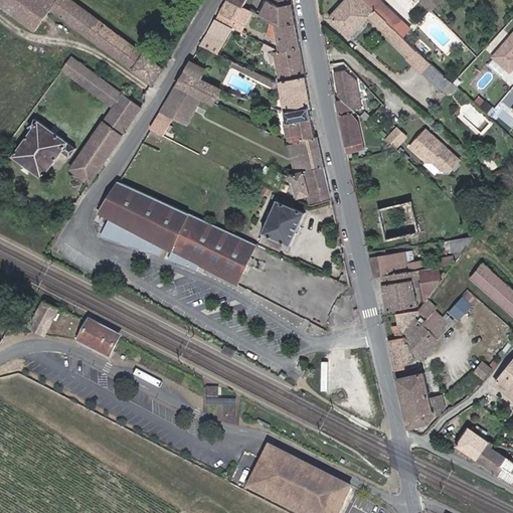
[(71,0),(0,0),(0,4),(35,29),(49,9),(84,34),(153,82),(164,64),(71,0)]
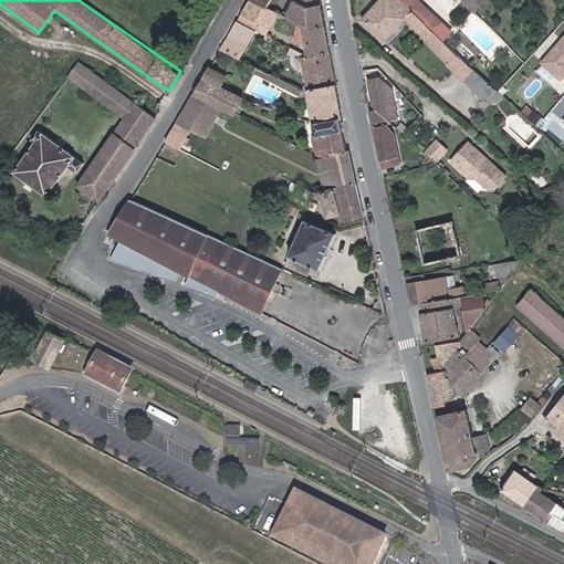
[(274,10),(265,6),(253,0),(243,0),(232,20),(261,35),(274,10)]
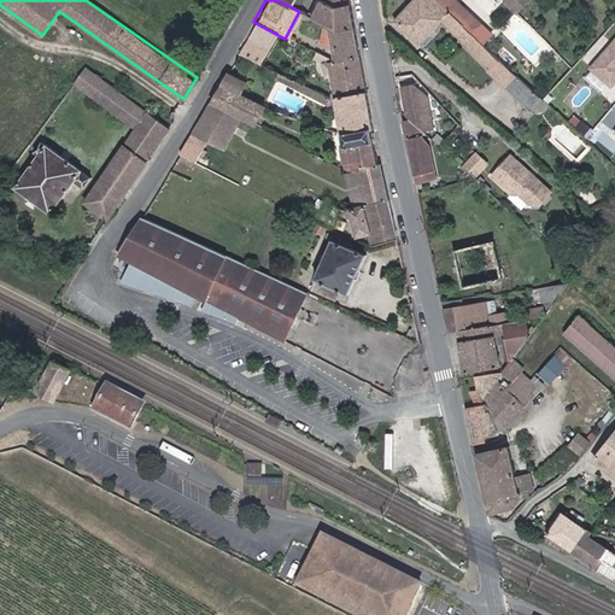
[(350,29),(346,5),(334,7),(321,0),(320,0),(310,17),(323,24),(337,31),(350,29)]
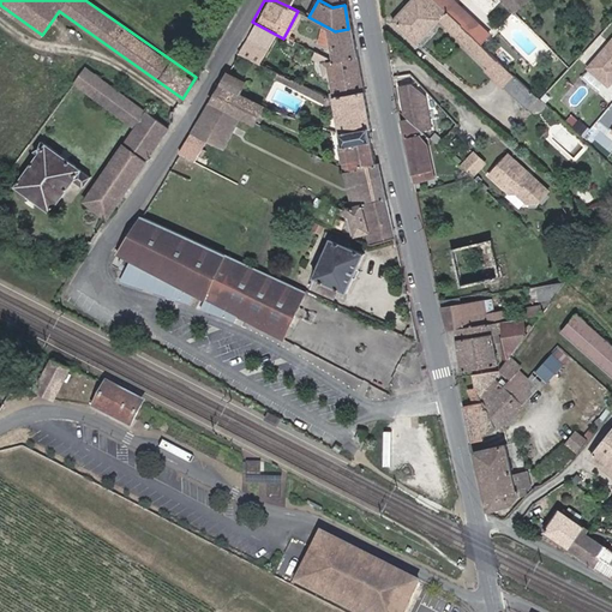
[(480,61),(489,53),(465,30),(432,0),(414,0),(391,23),(417,47),(442,22),(456,34),(454,36),(480,61)]
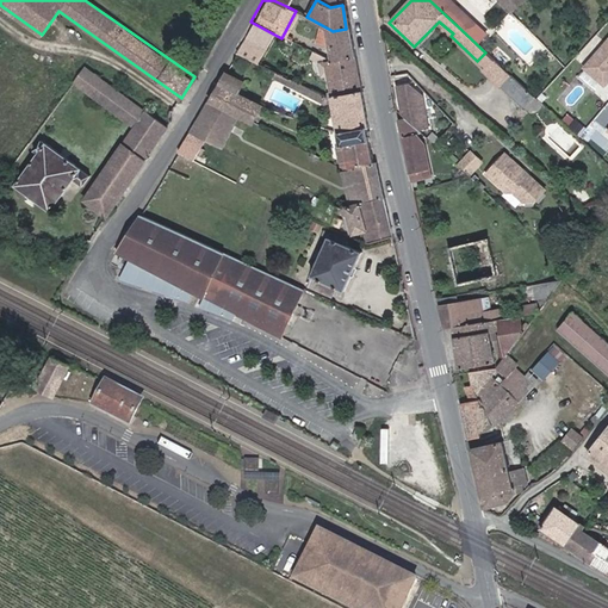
[(447,0),(429,0),(461,30),(470,20),(447,0)]
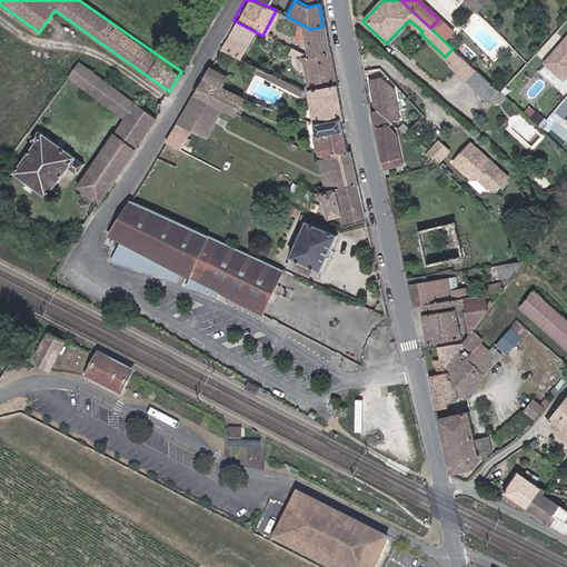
[(488,0),(464,0),(476,12),(488,0)]
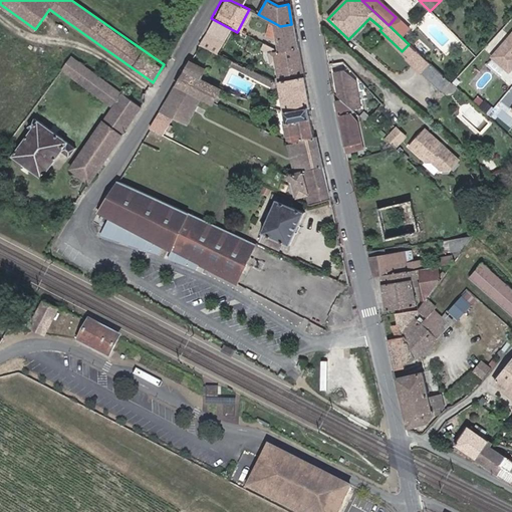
[(271,40),(272,51),(275,51),(296,48),(291,24),(280,26),(269,20),(261,34),(271,40)]
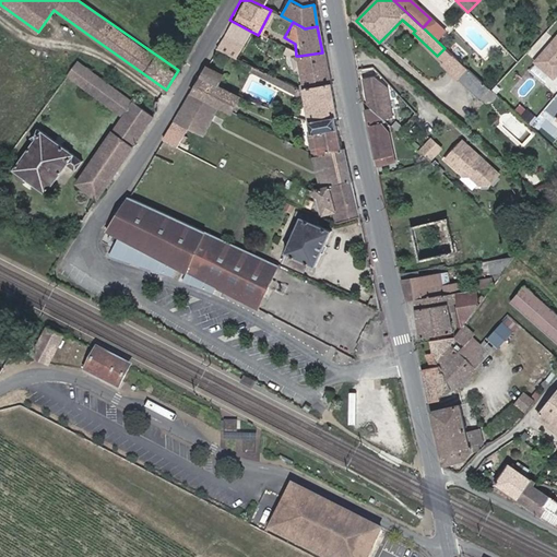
[(243,42),(223,31),(215,45),(235,56),(243,42)]
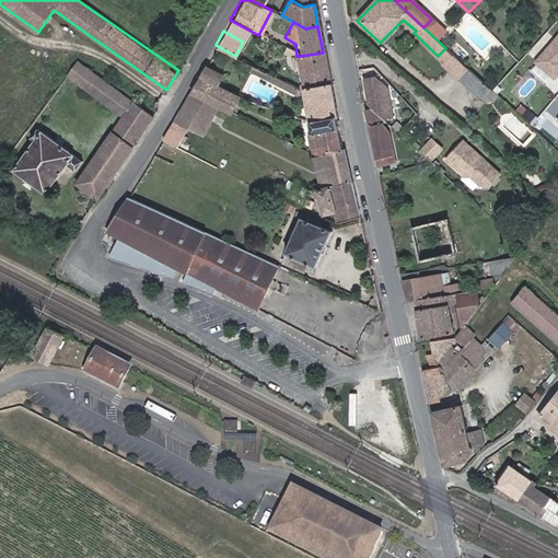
[(557,36),(555,34),(532,60),(550,78),(557,68),(555,66),(557,62),(557,36)]
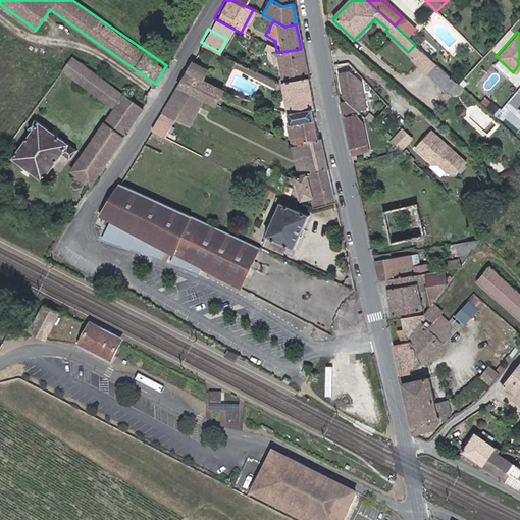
[(458,85),(415,45),(408,52),(408,53),(415,59),(412,63),(428,78),(430,76),(450,94),(458,85)]
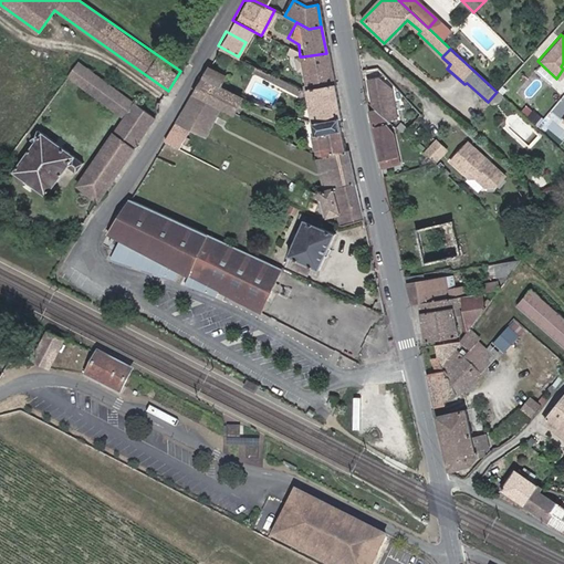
[(303,83),(300,89),(304,91),(333,85),(326,53),(303,56),(300,56),(290,51),(289,54),(293,56),(294,70),(302,70),(303,83)]
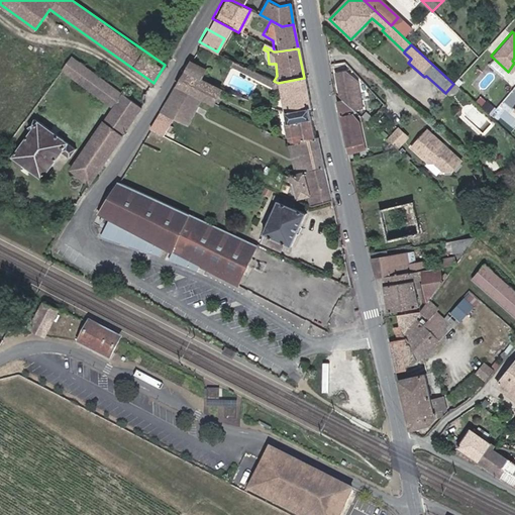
[(115,104),(105,120),(125,132),(143,104),(100,74),(86,64),(71,54),(61,69),(115,104)]
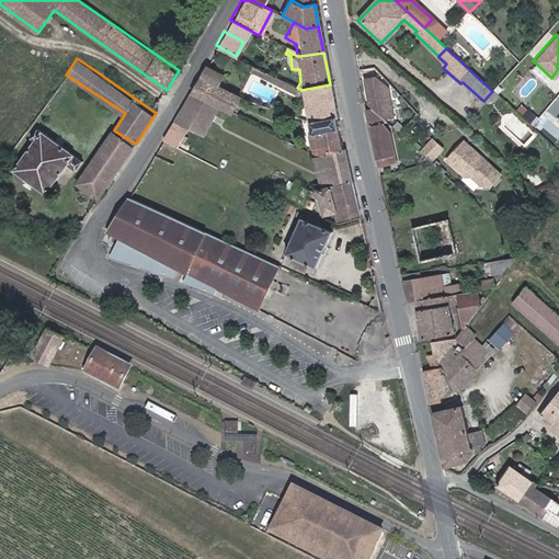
[(197,77),(217,87),(224,72),(206,63),(197,77)]
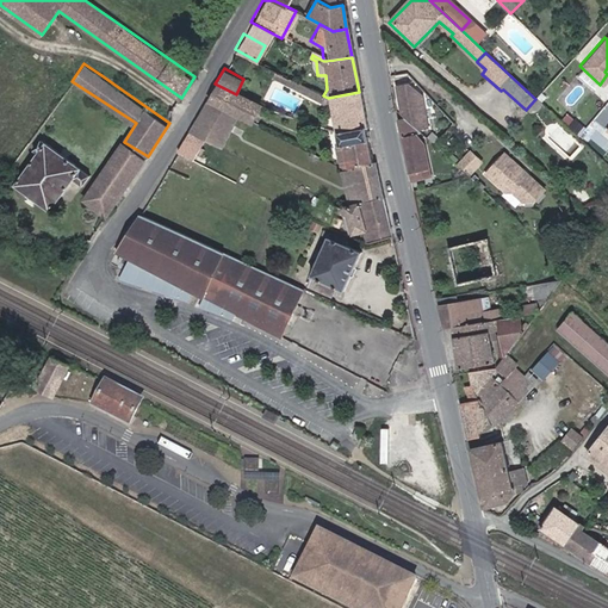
[(337,135),(366,130),(359,92),(328,98),(323,95),(274,69),(270,78),(322,105),(330,104),(337,135)]
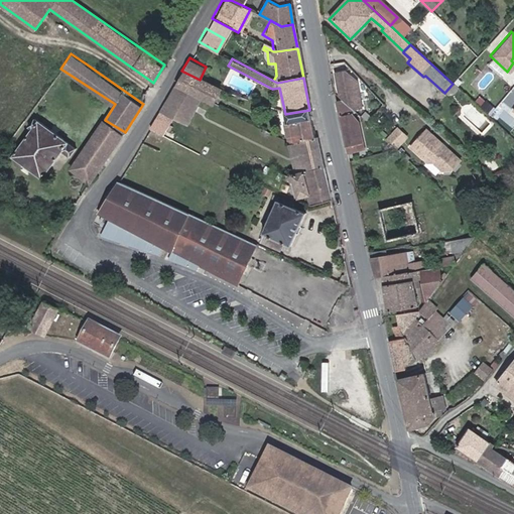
[(86,63),(100,74),(103,69),(89,59),(86,63)]
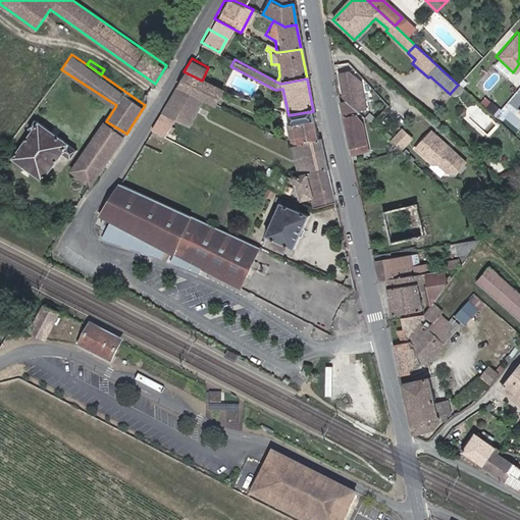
[(202,81),(184,71),(175,87),(202,100),(215,106),(222,91),(202,81)]
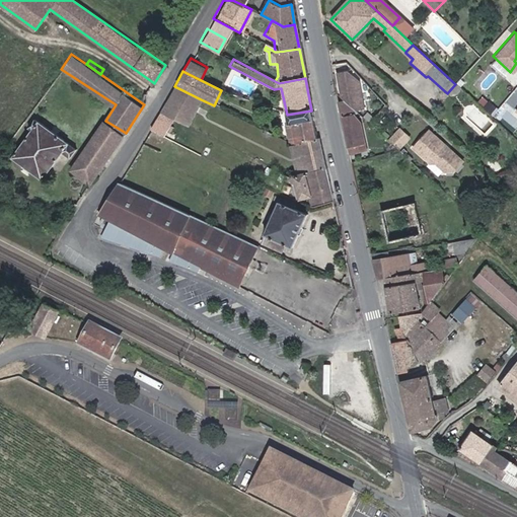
[(343,101),(351,108),(361,105),(358,82),(345,72),(337,73),(341,99),(343,101)]
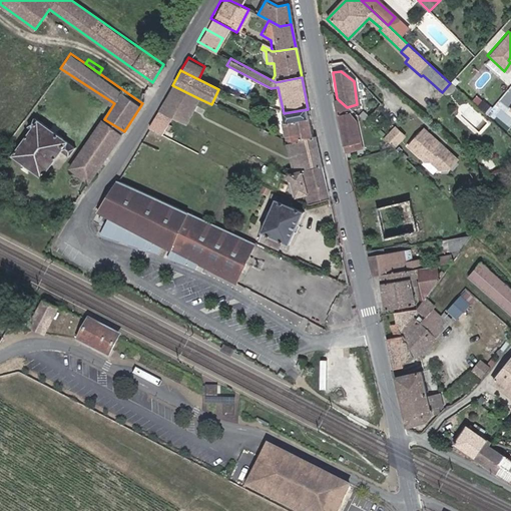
[(448,98),(457,89),(450,83),(442,92),(448,98)]
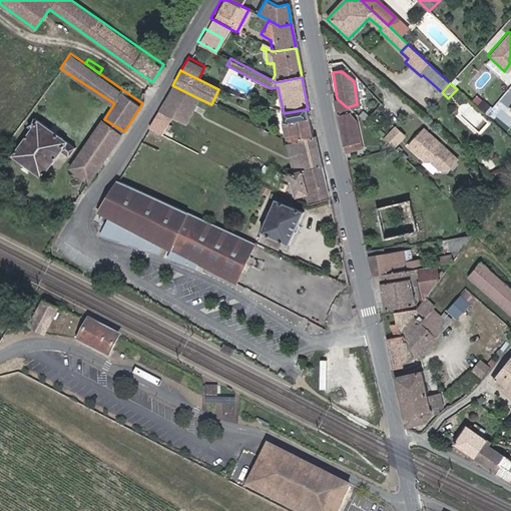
[(198,98),(172,85),(158,109),(172,116),(186,123),(198,98)]
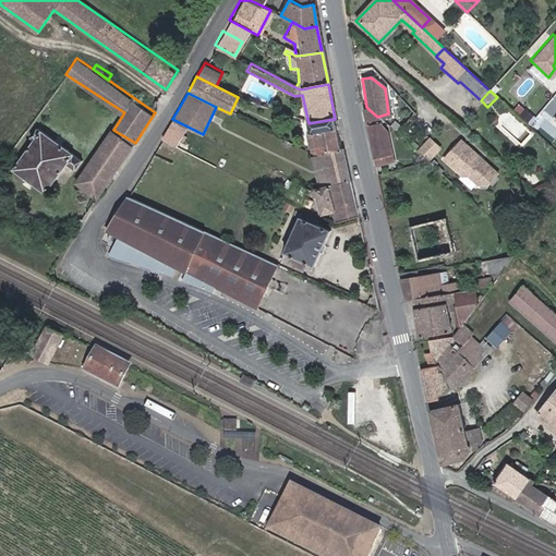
[(362,110),(372,159),(413,149),(402,140),(388,143),(382,121),(377,117),(369,109),(362,110)]
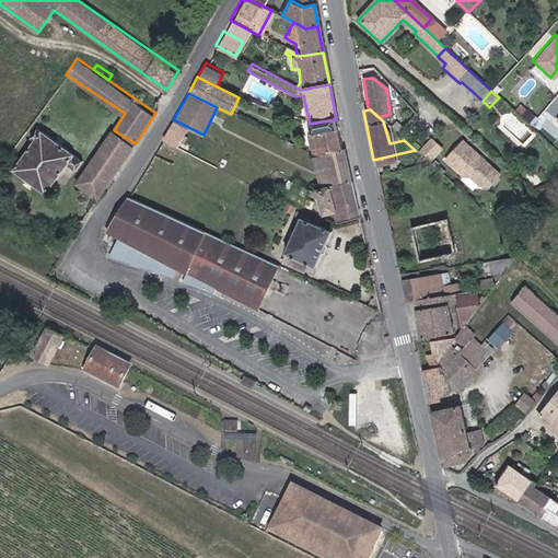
[(178,148),(188,127),(173,119),(161,140),(178,148)]
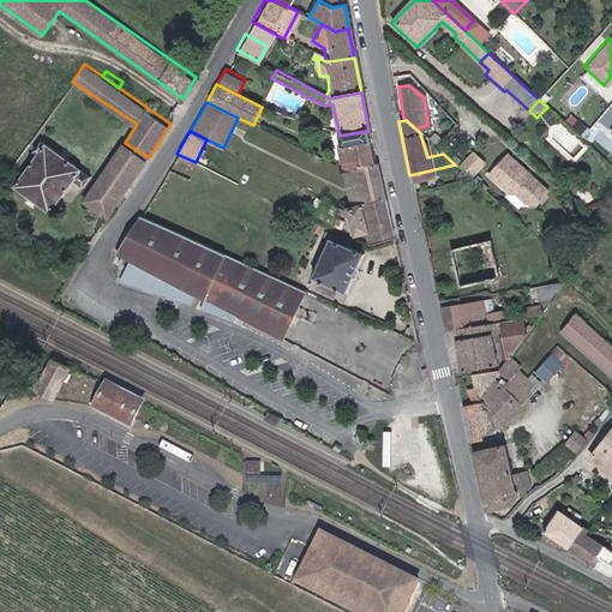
[(371,145),(369,131),(340,136),(342,151),(348,150),(369,147),(371,145)]
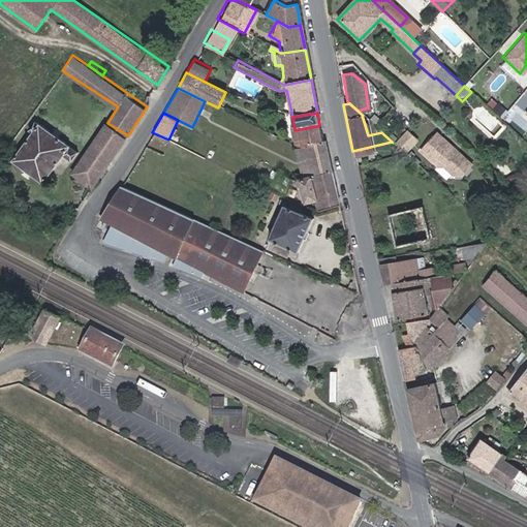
[(78,150),(35,121),(28,130),(33,133),(13,162),(44,183),(63,157),(69,161),(78,150)]
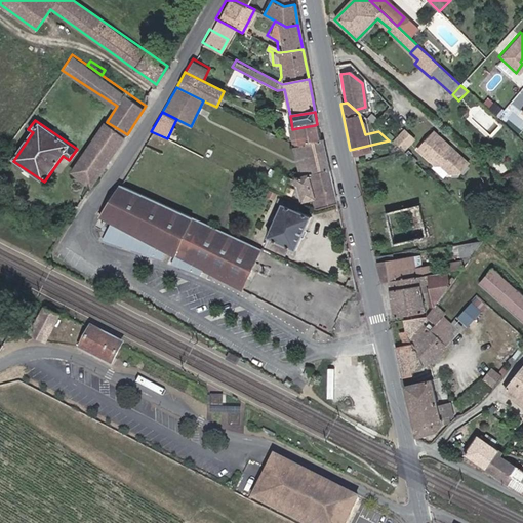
[(127,134),(107,122),(74,172),(93,186),(127,134)]
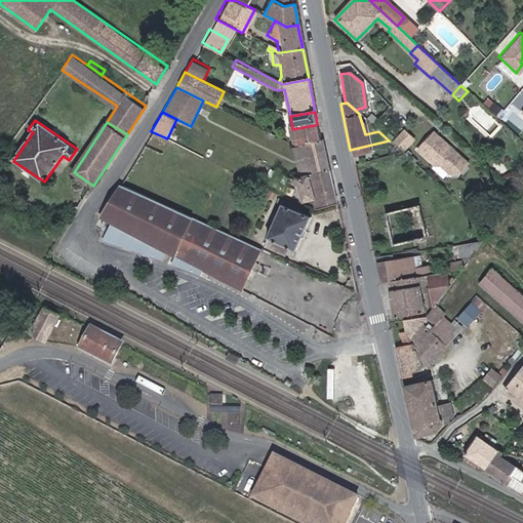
[(315,125),(297,128),(298,139),(300,145),(305,144),(318,142),(315,125)]
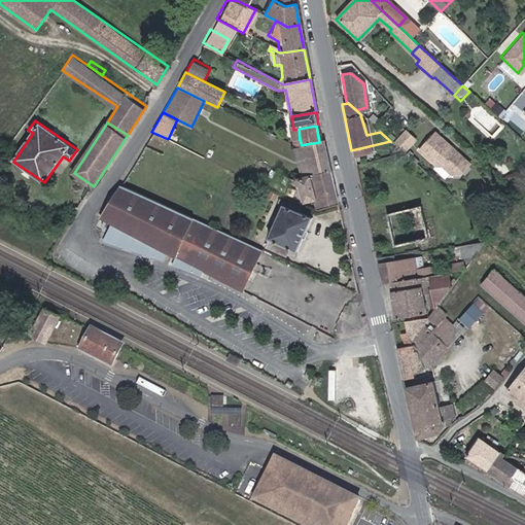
[(300,140),(299,129),(293,130),(290,130),(292,142),(300,140)]
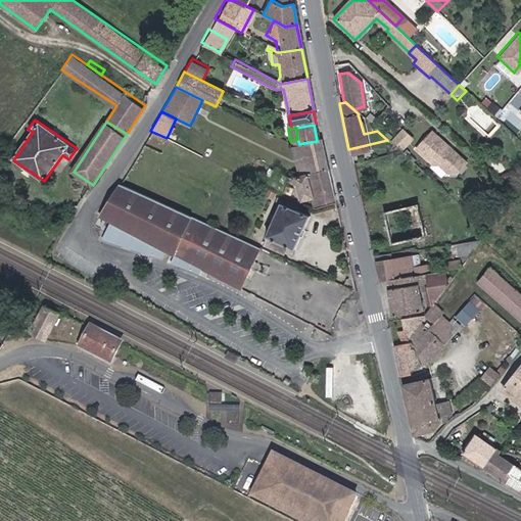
[(409,137),(398,129),(388,140),(397,149),(409,137)]
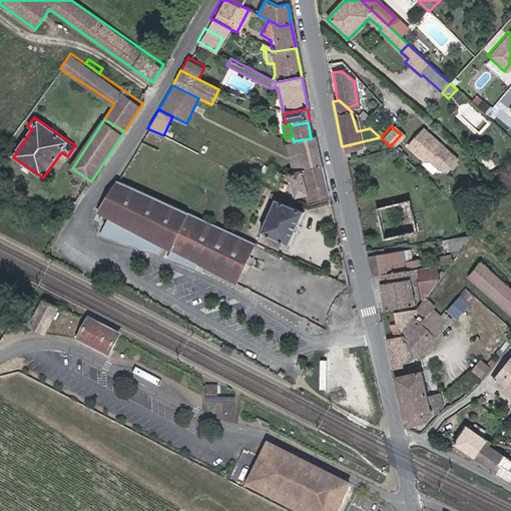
[(456,158),(423,128),(408,146),(422,158),(430,158),(440,167),(449,167),(456,158)]
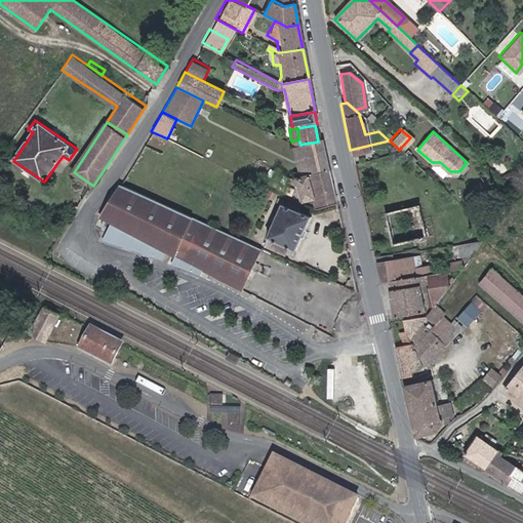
[(321,141),(318,142),(305,144),(310,169),(302,171),(299,171),(300,177),(327,172),(321,141)]
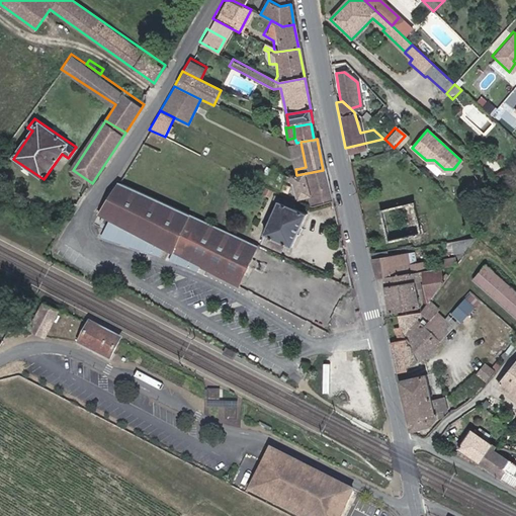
[(306,167),(301,142),(296,143),(292,144),(297,169),(306,167)]
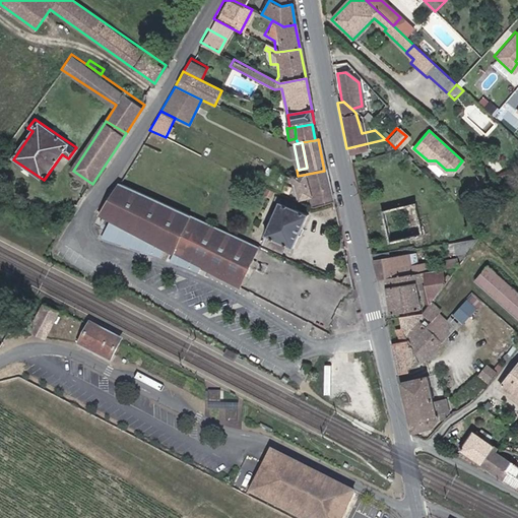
[(330,200),(324,171),(298,176),(288,173),(287,174),(285,177),(300,184),(302,197),(312,195),(314,203),(330,200)]
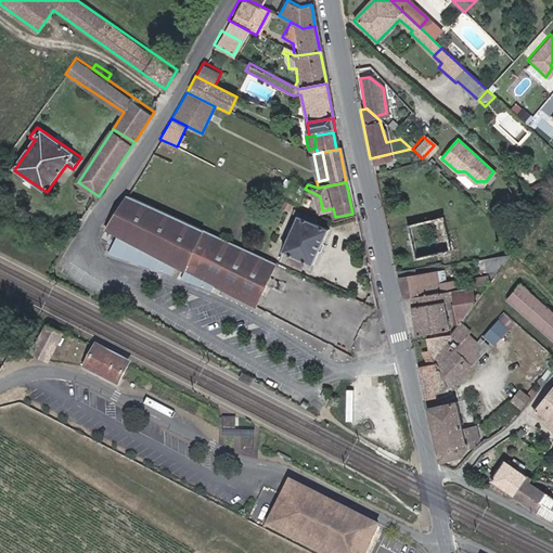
[(265,258),(127,195),(107,230),(119,236),(110,254),(132,261),(133,258),(139,260),(137,264),(152,268),(154,265),(158,267),(157,270),(172,275),(177,267),(254,307),(274,262),(265,258)]
